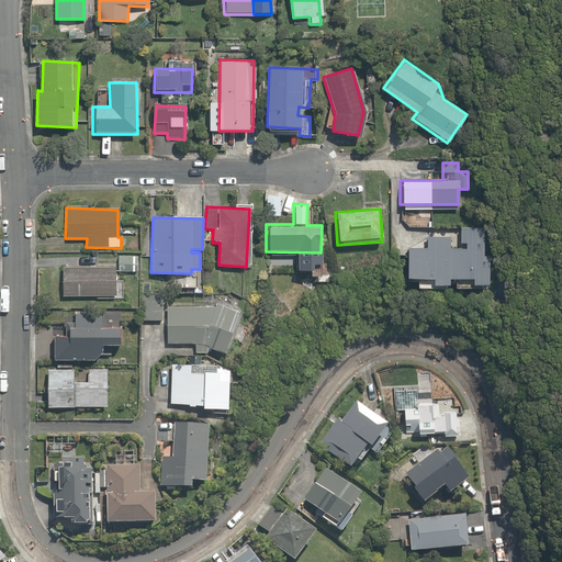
[(427,249),(408,248),(407,270),(406,282),(489,284),(476,229),(462,228),(461,248),(453,248),(452,240),(428,240),(427,249)]
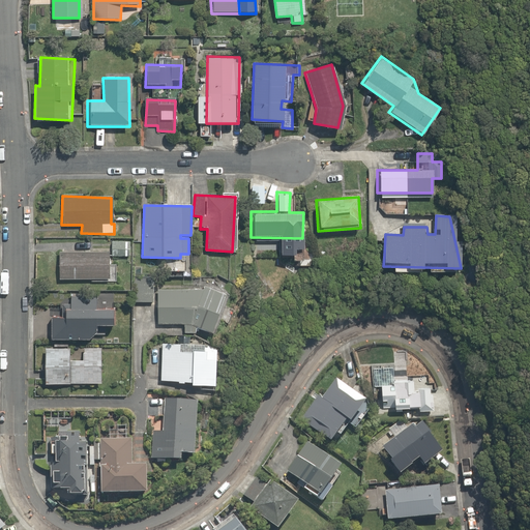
[(58,253),(58,277),(110,278),(110,282),(117,282),(117,261),(108,261),(108,254),(58,253)]
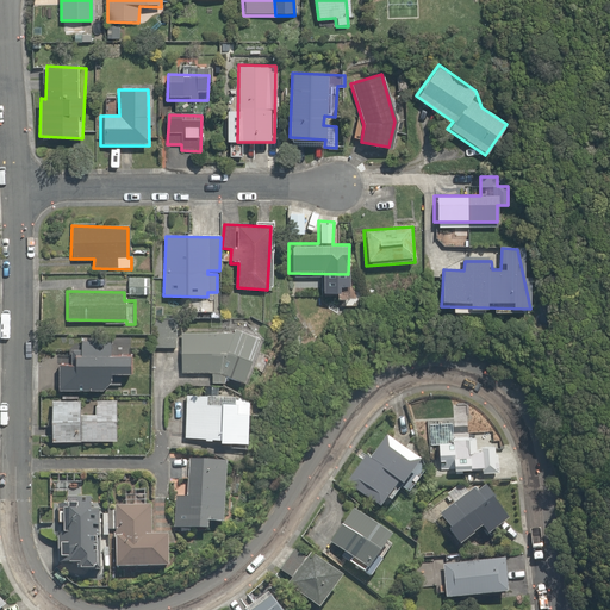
[(213,303),(187,300),(186,311),(213,312),(213,303)]
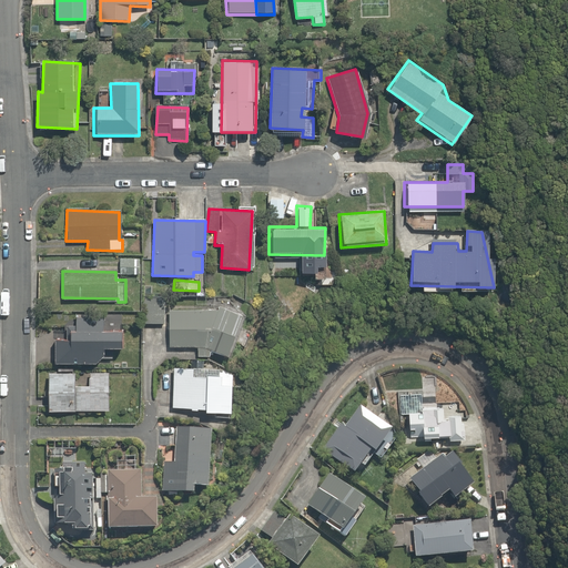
[(162,284),(144,283),(143,295),(162,296),(162,284)]
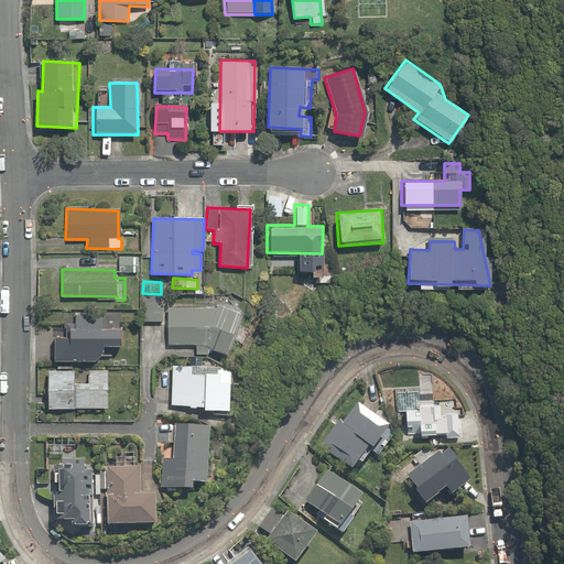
[(164,299),(143,297),(142,322),(164,323),(164,299)]
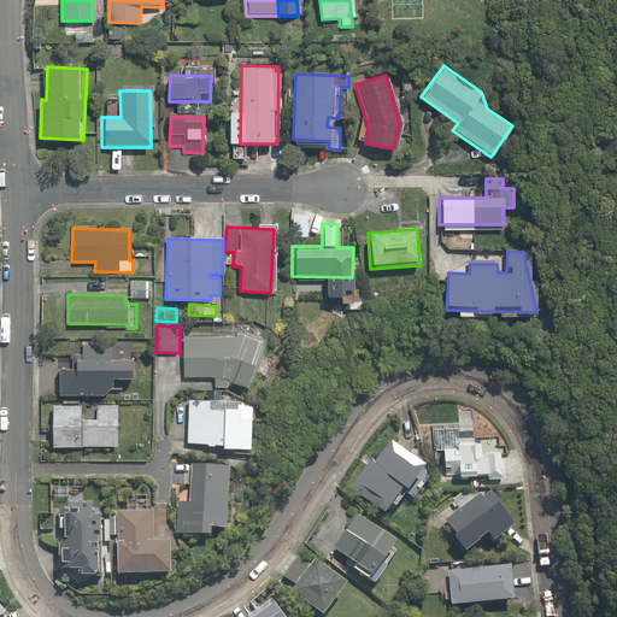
[(227,386),(227,377),(246,387),(263,345),(245,336),(183,335),(184,378),(213,377),(213,386),(227,386)]
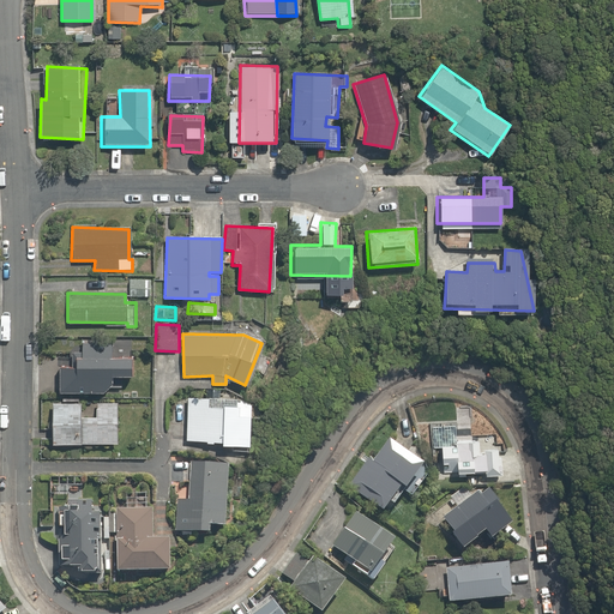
[(103,392),(109,386),(109,374),(131,375),(132,343),(103,342),(103,355),(97,355),(97,342),(83,342),(83,350),(72,350),(72,363),(56,363),(56,392),(103,392)]
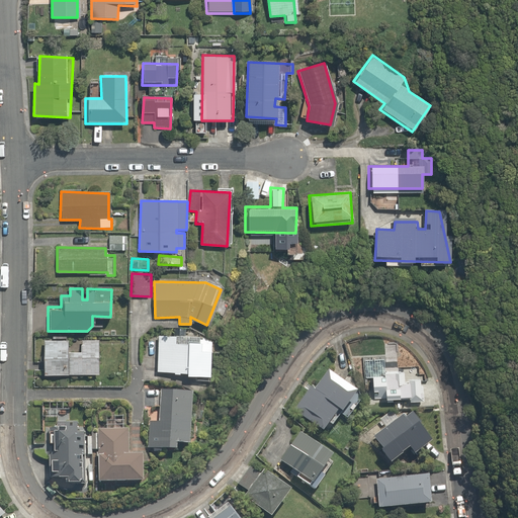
[(67,337),(44,338),(44,375),(67,375),(99,374),(99,338),(79,339),(79,350),(67,350),(67,337)]
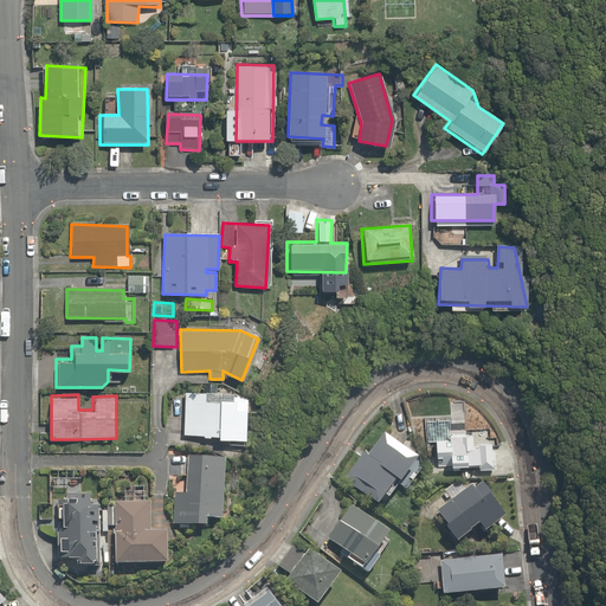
[(253,414),(253,394),(182,394),(182,438),(246,438),(246,414),(253,414)]
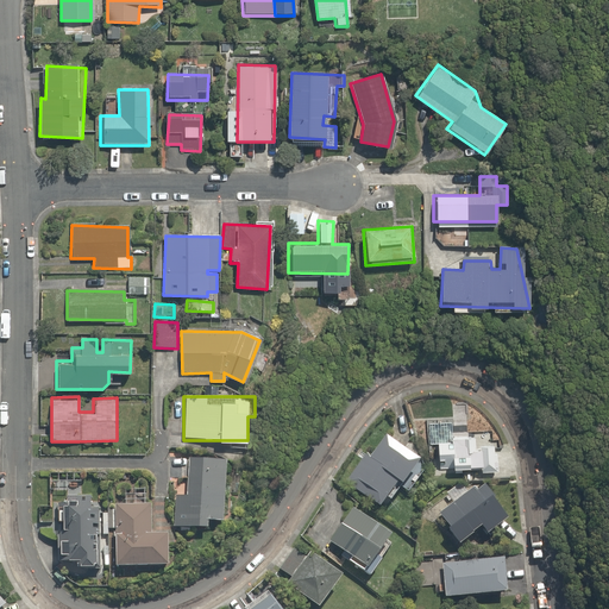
[(481,473),(497,473),(496,434),(438,437),(439,468),(481,466),(481,473)]
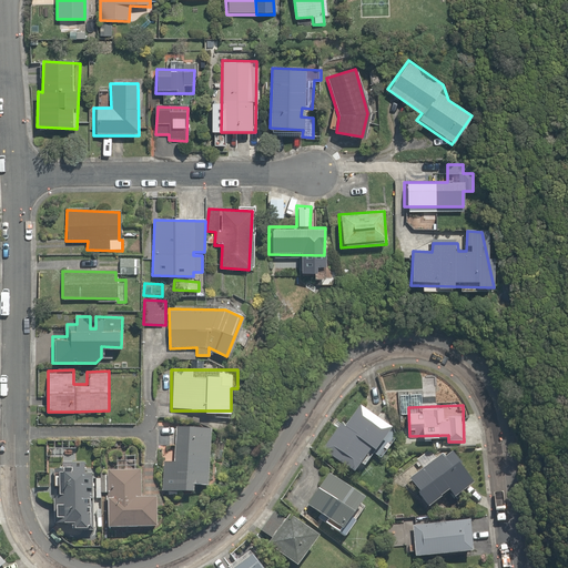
[(357,409),(327,448),(357,472),(388,433),(357,409)]
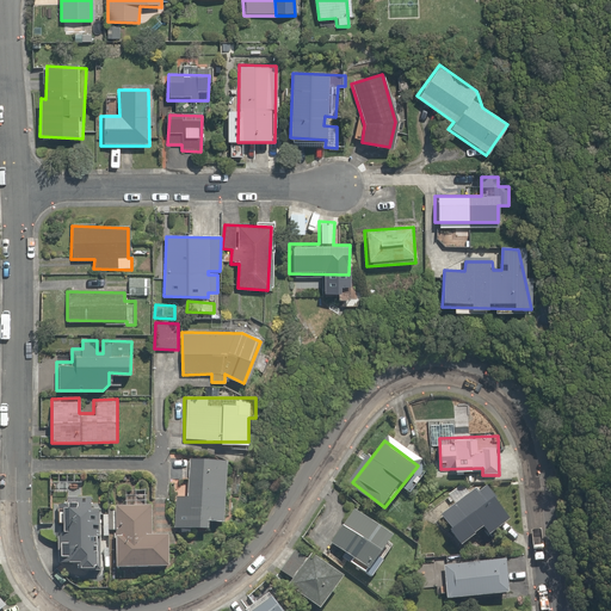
[(176,493),(174,530),(209,531),(210,524),(223,524),(226,462),(189,461),(187,494),(176,493)]
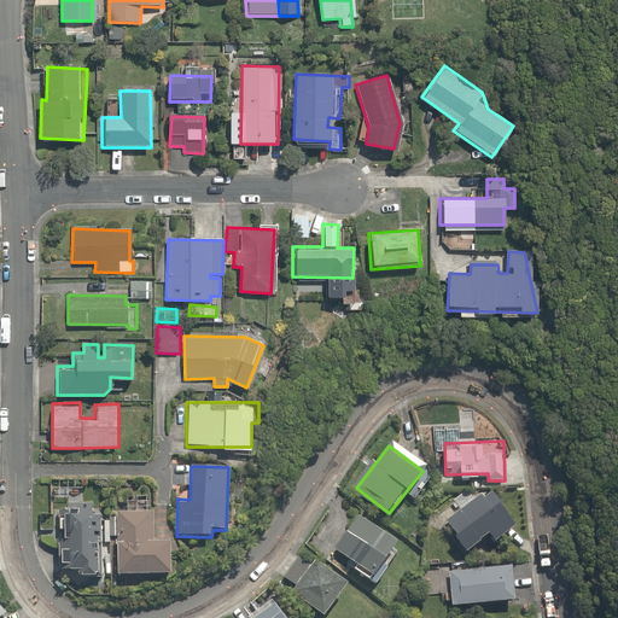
[(478,494),(443,522),(455,537),(452,541),(462,555),(487,537),(493,544),(516,528),(491,495),(484,501),(478,494)]
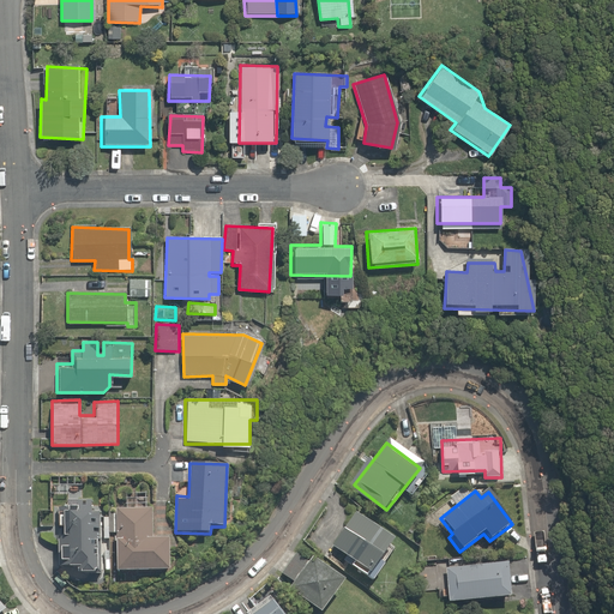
[(146,499),(126,499),(126,509),(116,509),(115,572),(168,573),(168,542),(151,542),(151,509),(146,509),(146,499)]
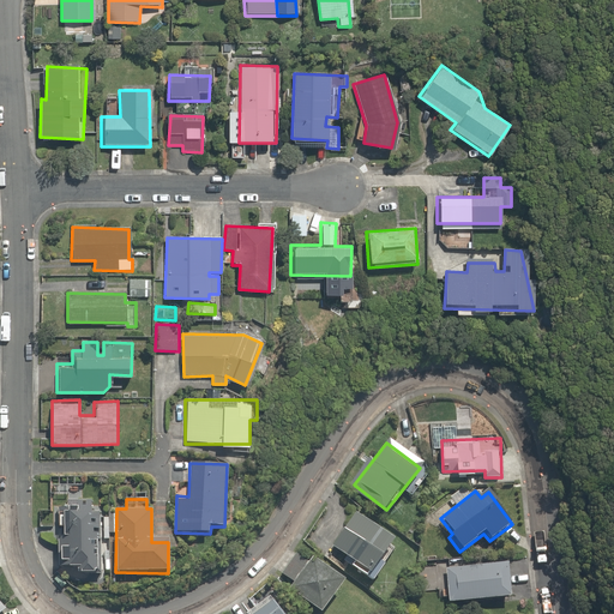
[(78,576),(96,576),(100,504),(67,503),(65,566),(79,567),(78,576)]
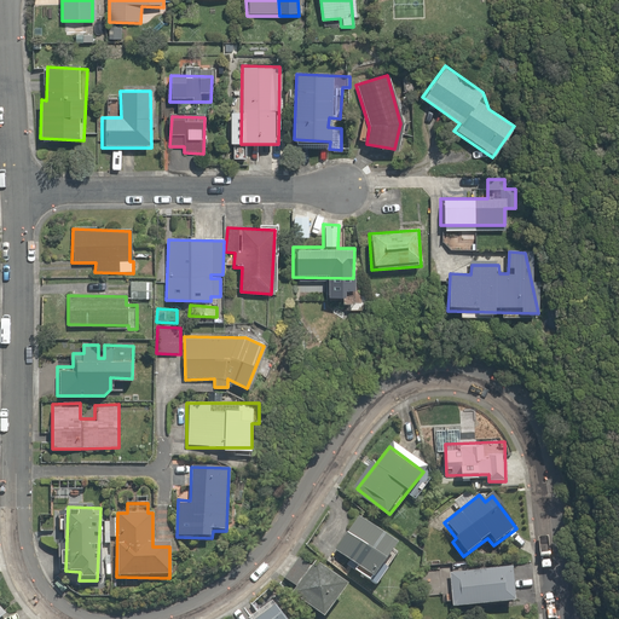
[(352,573),(374,590),(388,571),(381,565),(393,549),(358,522),(335,553),(356,568),(352,573)]
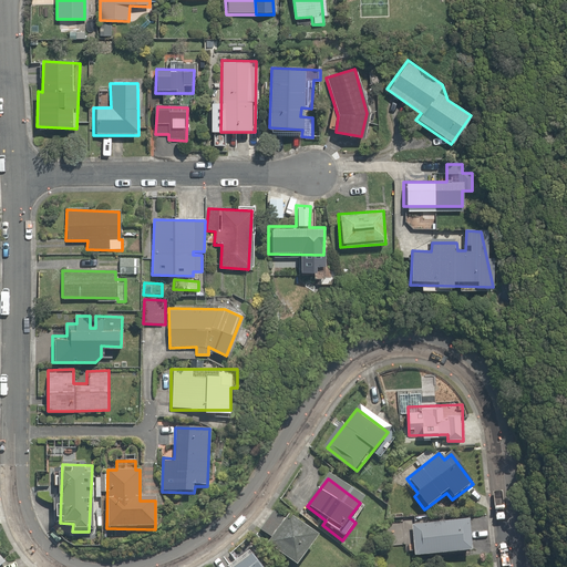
[(289,566),(297,566),(315,545),(311,543),(315,539),(286,518),(284,522),(272,514),(259,531),(270,539),(264,548),(289,566)]
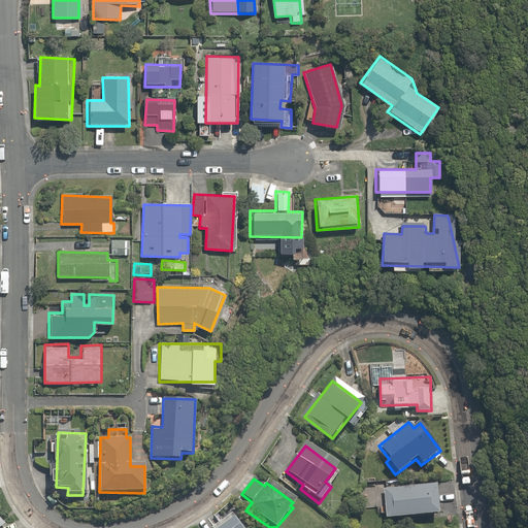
[(437,487),(384,488),(384,518),(438,517),(437,487)]
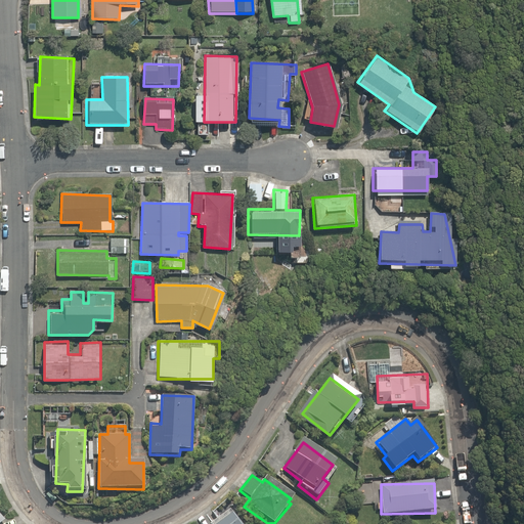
[(239,523),(228,510),(214,522),(209,515),(197,523),(239,523)]
